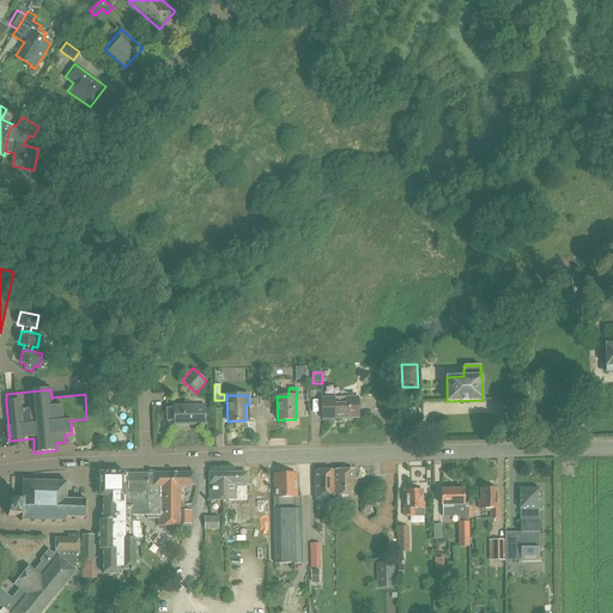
[(322,399),(322,419),(358,418),(358,398),(322,399)]
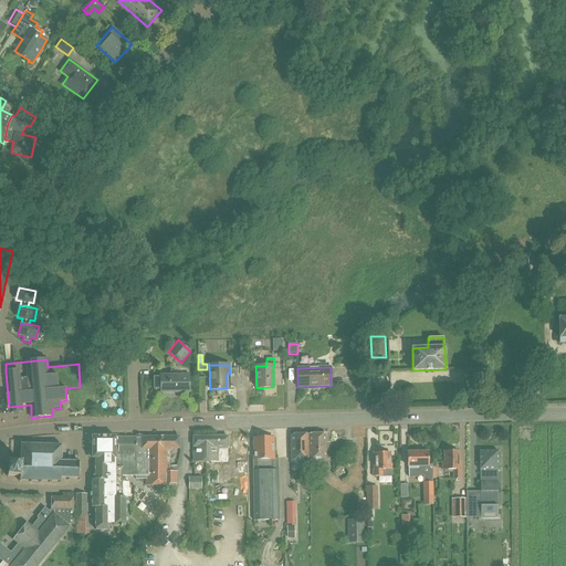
[(160,376),(160,377),(154,377),(154,386),(160,386),(160,392),(189,391),(189,375),(160,376)]
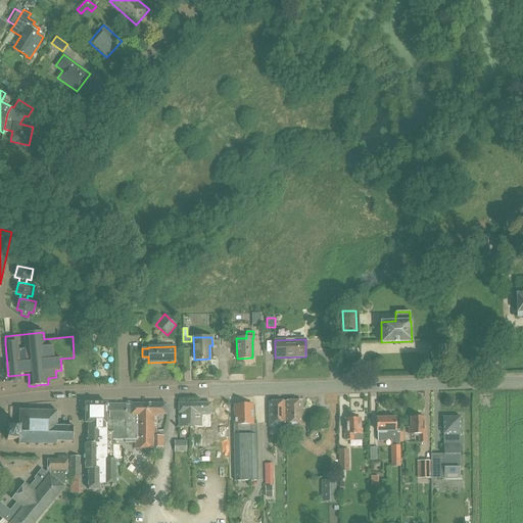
[(289,425),(289,432),(297,431),(297,425),(304,425),(304,413),(301,413),(301,400),(285,401),(285,425),(289,425)]
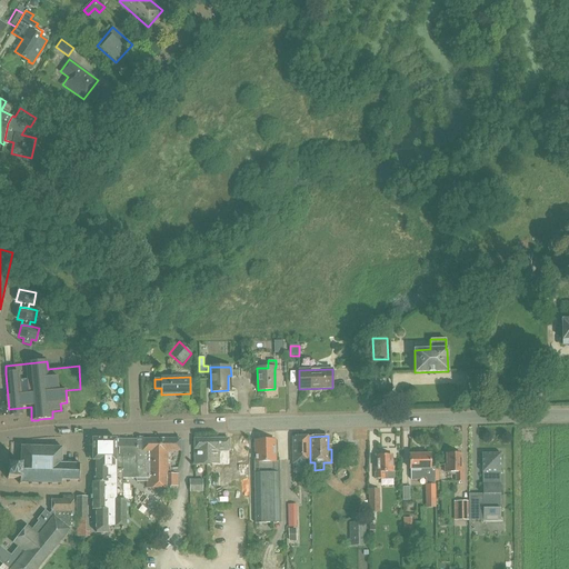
[(292,463),(310,462),(310,437),(292,437),(292,463)]
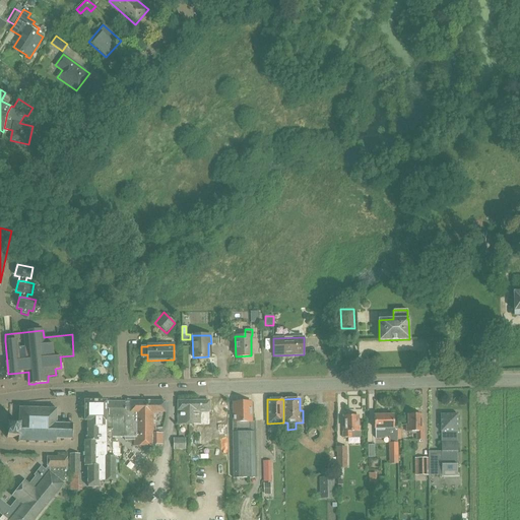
[(84,453),(84,466),(87,466),(87,488),(100,486),(100,481),(104,481),(104,483),(116,483),(116,457),(120,457),(120,449),(118,449),(118,443),(112,443),(112,438),(125,438),(125,440),(134,440),(134,446),(155,446),(155,444),(163,444),(163,433),(155,433),(155,412),(165,412),(165,401),(125,401),(125,402),(107,402),(107,401),(84,401),(84,420),(87,420),(87,441),(84,441),(84,453)]
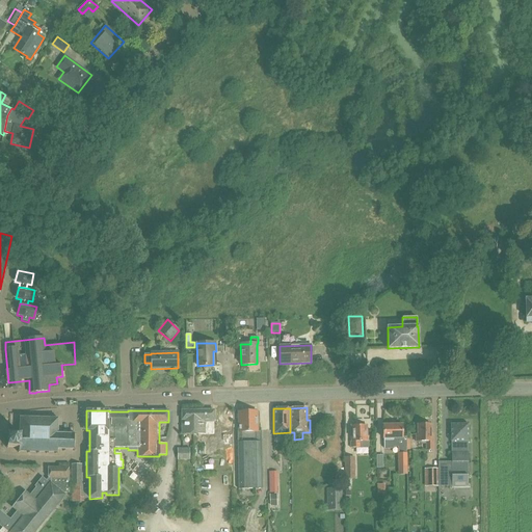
[(182,410),(182,434),(193,434),(193,419),(196,419),(196,410),(182,410)]
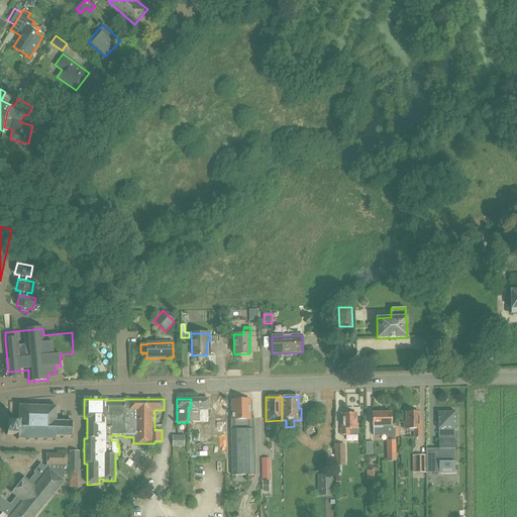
[(188,407),(188,422),(199,422),(199,410),(208,410),(208,399),(191,399),(191,407),(188,407)]
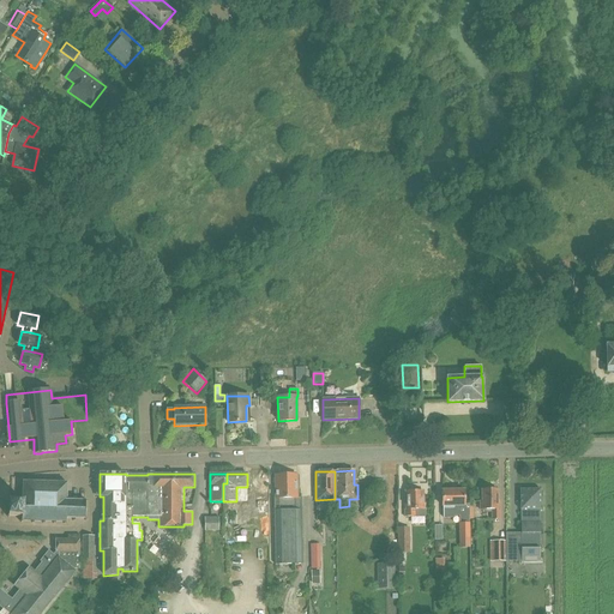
[(274,498),(276,565),(302,564),(301,498),(298,498),(296,475),(275,475),(275,498),(274,498)]
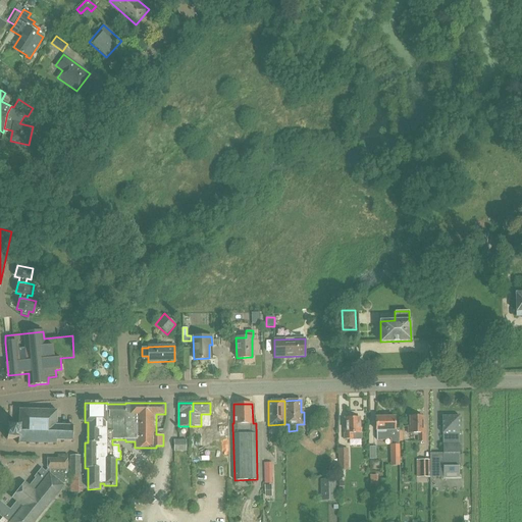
[(54,446),(56,446),(56,444),(56,440),(62,440),(62,442),(63,442),(64,440),(72,441),(73,426),(56,426),(56,411),(20,410),(19,425),(7,425),(7,438),(18,439),(18,441),(16,442),(17,445),(19,442),(28,442),(28,445),(29,445),(29,442),(37,442),(37,445),(38,445),(38,442),(45,442),(45,446),(47,446),(47,442),(54,444),(54,446)]
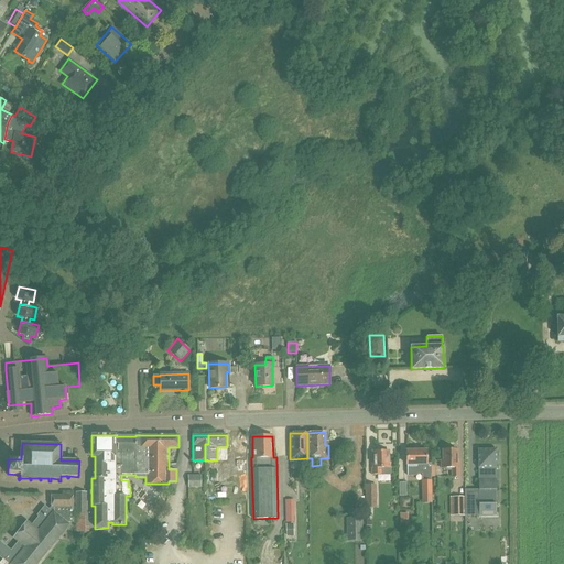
[(465,499),(465,516),(496,516),(496,468),(497,468),(497,448),(478,448),(478,468),(479,490),(465,490),(465,499)]
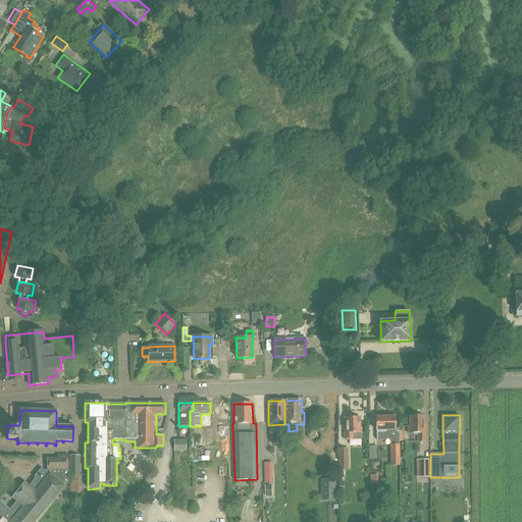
[(390,438),(390,458),(399,458),(399,440),(399,429),(395,428),(395,416),(375,417),(376,430),(377,430),(377,440),(385,440),(385,438),(390,438)]
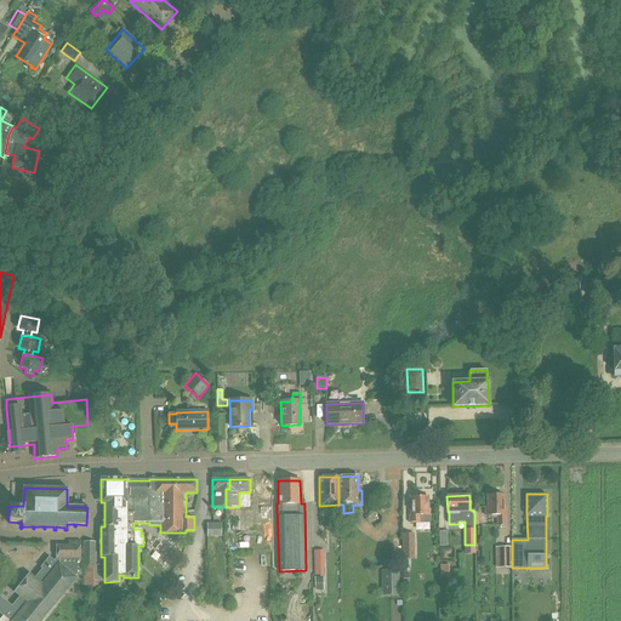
[(497,518),(497,525),(505,525),(505,507),(502,507),(502,495),(488,495),(488,507),(485,507),(485,516),(490,516),(490,518),(497,518)]
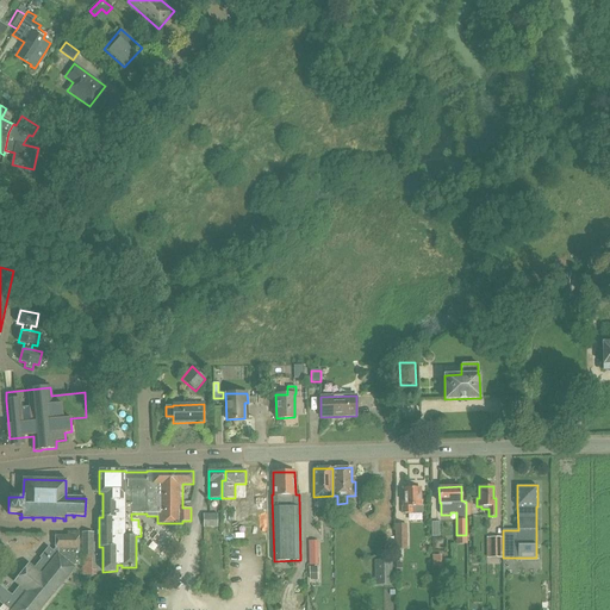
[(402,506),(402,514),(414,512),(422,512),(422,506),(421,506),(419,487),(403,487),(403,506),(402,506)]
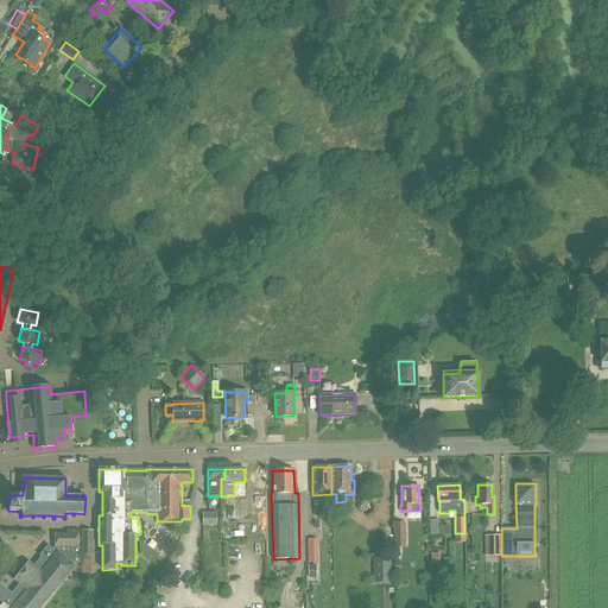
[(246,492),(242,519),(252,520),(254,493),(246,492)]
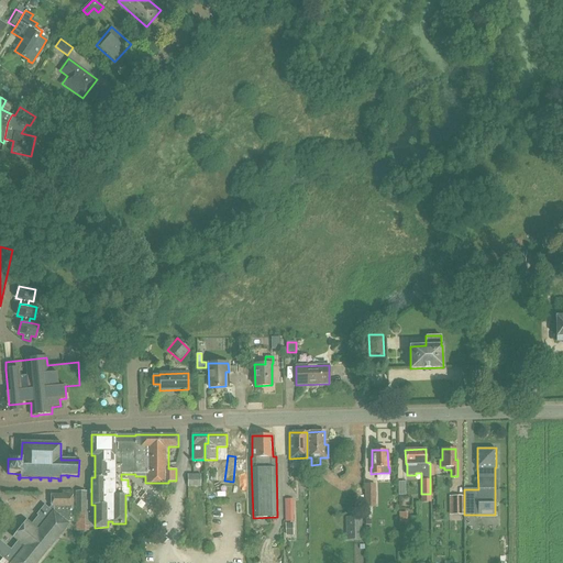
[(187,486),(201,487),(200,474),(187,474),(187,486)]
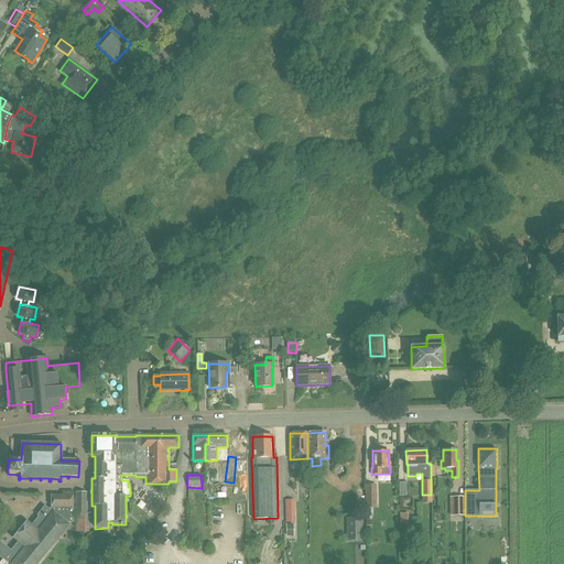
[(366,484),(366,508),(377,507),(377,501),(376,484),(366,484)]
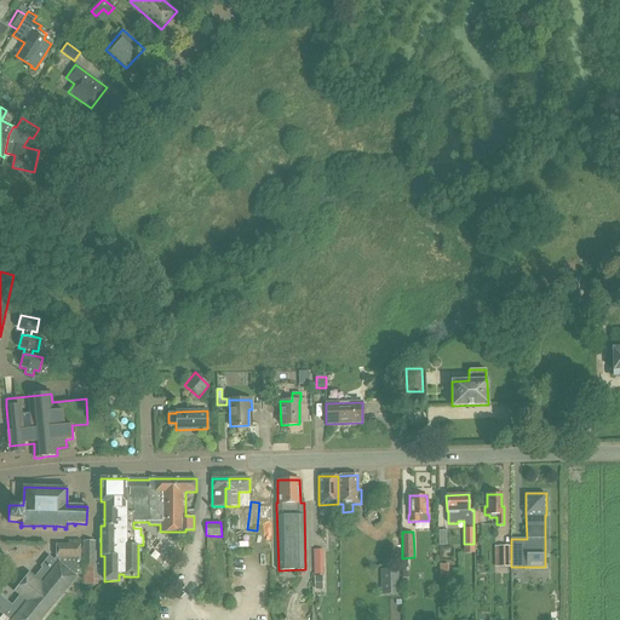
[(0,619),(39,619),(74,578),(74,577),(76,574),(80,574),(80,539),(68,540),(68,544),(56,544),(56,557),(53,561),(49,557),(41,567),(42,568),(34,579),(29,575),(17,591),(21,595),(12,607),(0,596),(0,612),(4,615),(0,619)]
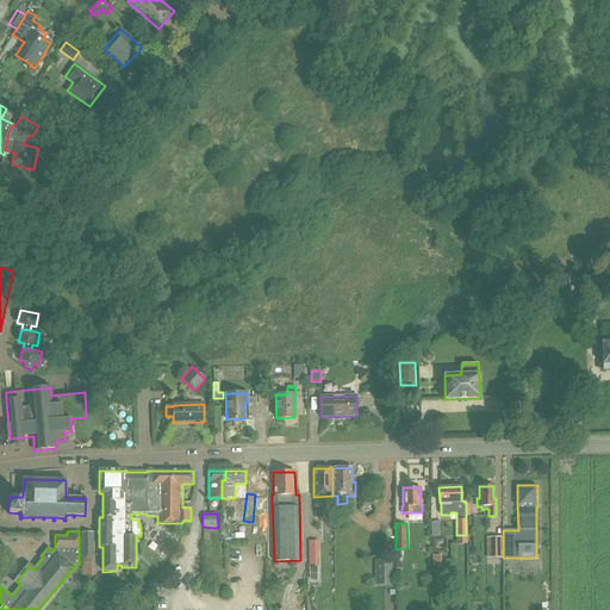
[(81,556),(81,576),(97,576),(95,555),(94,533),(81,533),(81,556)]
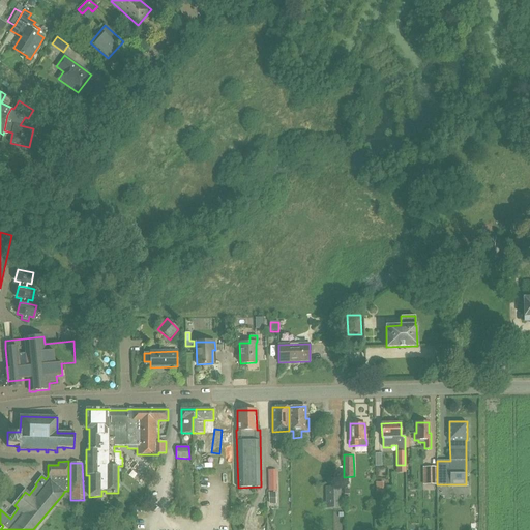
[(436,477),(436,467),(425,467),(425,473),(428,473),(428,478),(436,477)]
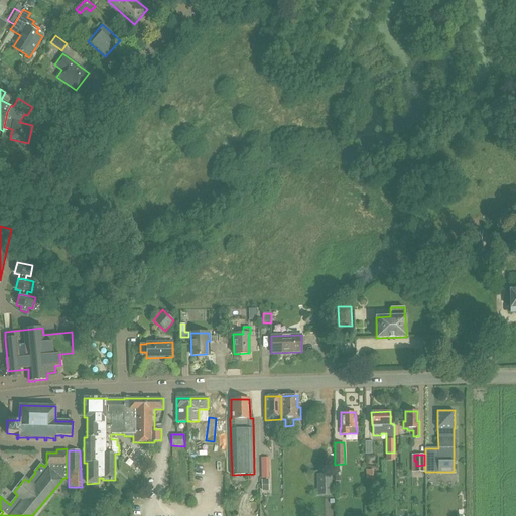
[(366,470),(366,479),(374,479),(374,470),(366,470)]
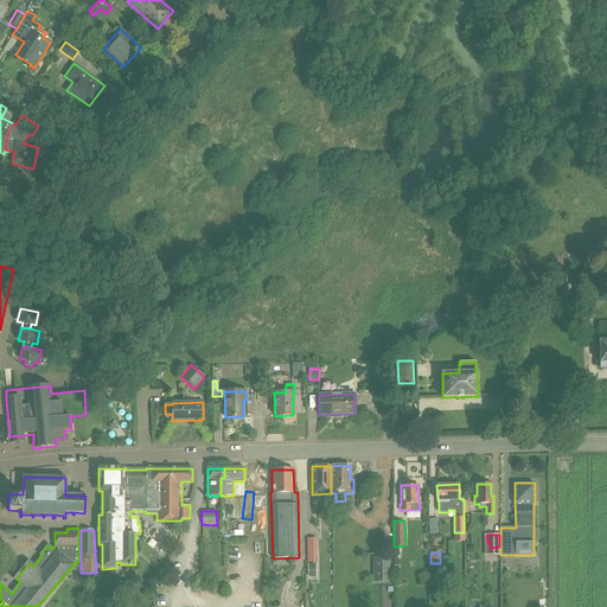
[(374,581),(382,582),(391,582),(391,569),(391,557),(375,557),(374,581)]
